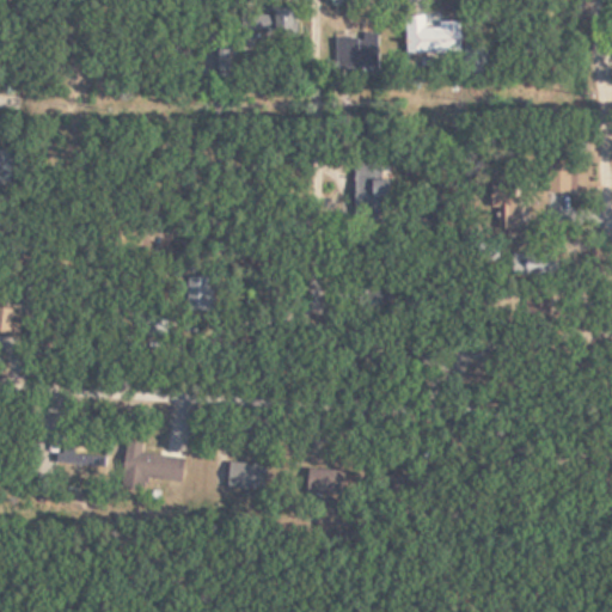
[(244,36),(276,36),(276,13),(244,13),(244,36)]
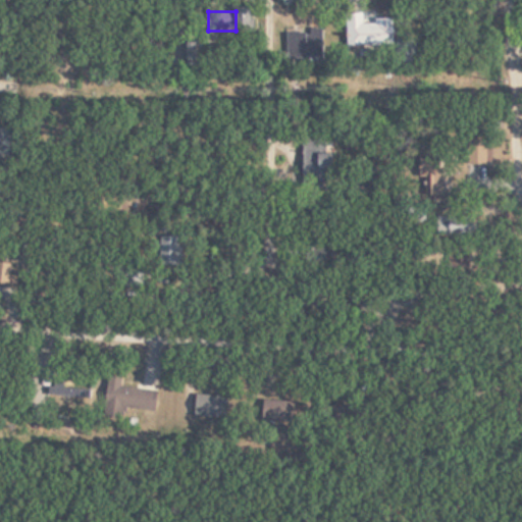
[(393,18),(374,18),(374,23),(363,23),(363,14),(347,14),(348,48),(393,48),(393,18)]
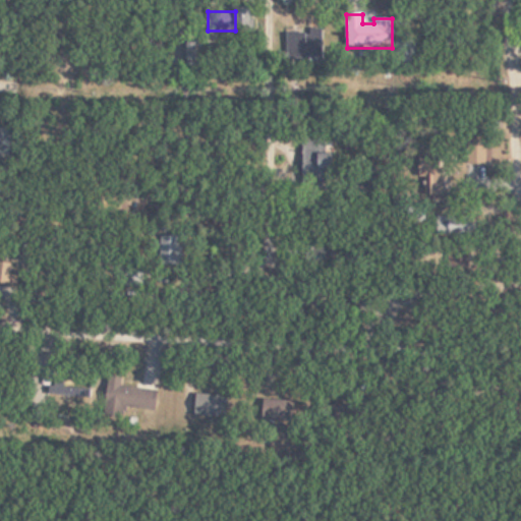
[(288,30),(288,58),(324,58),(324,30),(288,30)]
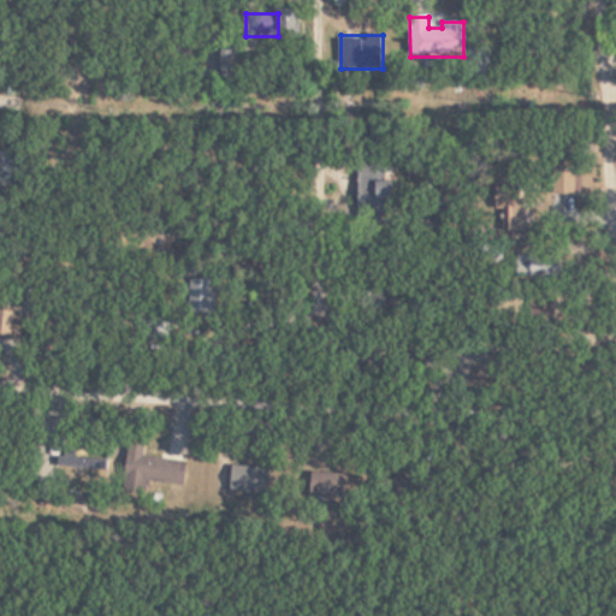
[(572,167),(551,167),(551,196),(572,196),(572,167)]
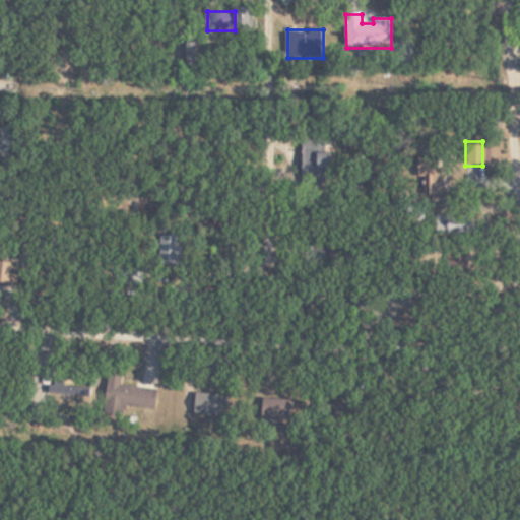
[(329,153),(315,153),(315,176),(329,176),(329,153)]
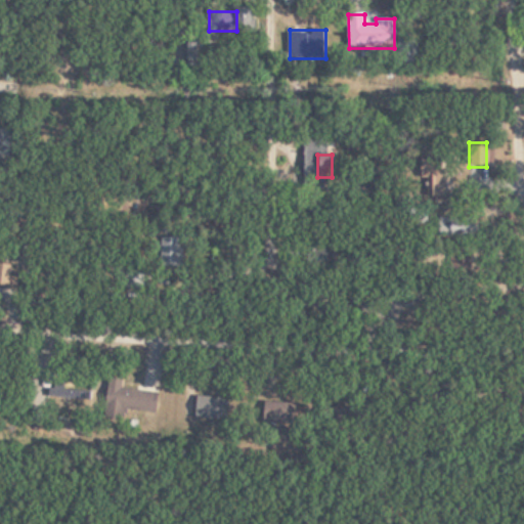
[(448,236),(470,236),(470,225),(448,225),(448,236)]
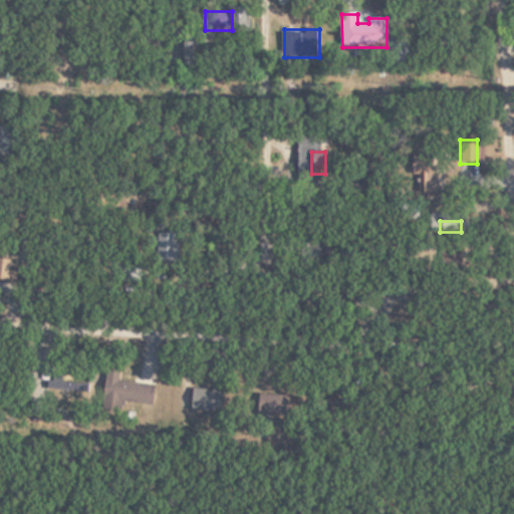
[(152,407),(153,384),(118,382),(119,372),(104,371),(102,403),(152,407)]
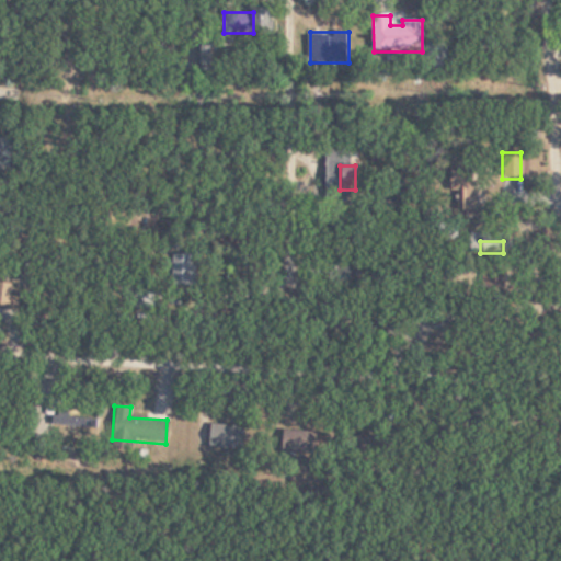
[(208,450),(241,451),(242,426),(208,426),(208,450)]
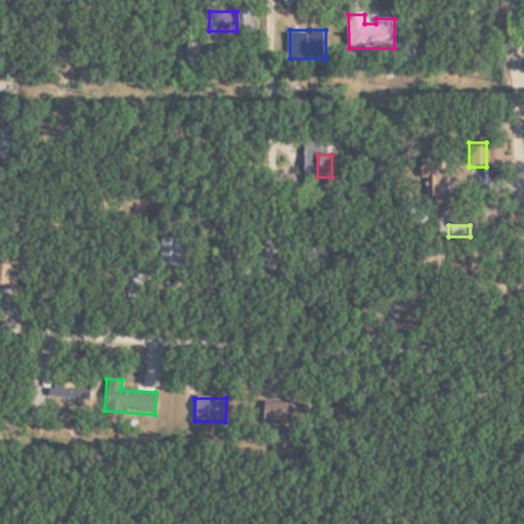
[(269,424),(274,424),(274,412),(285,412),(285,404),(269,404),(269,424)]
